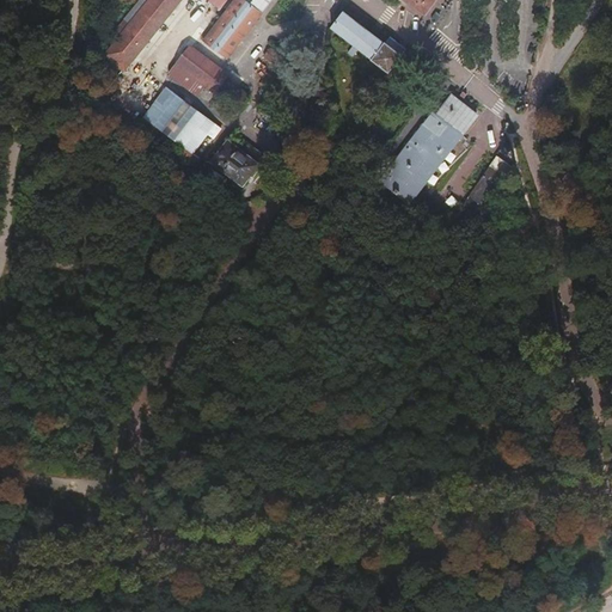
[(148,0),(127,26),(122,23),(116,29),(114,26),(108,34),(116,41),(104,56),(123,72),(179,0),(148,0)]
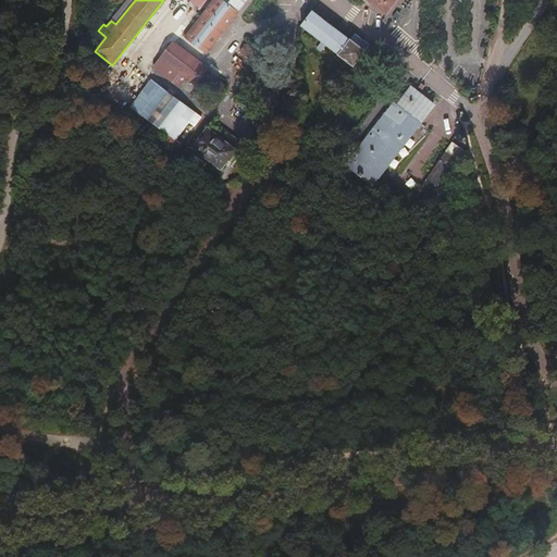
[(210,0),(214,2),(185,36),(206,52),(247,0),(210,0)]
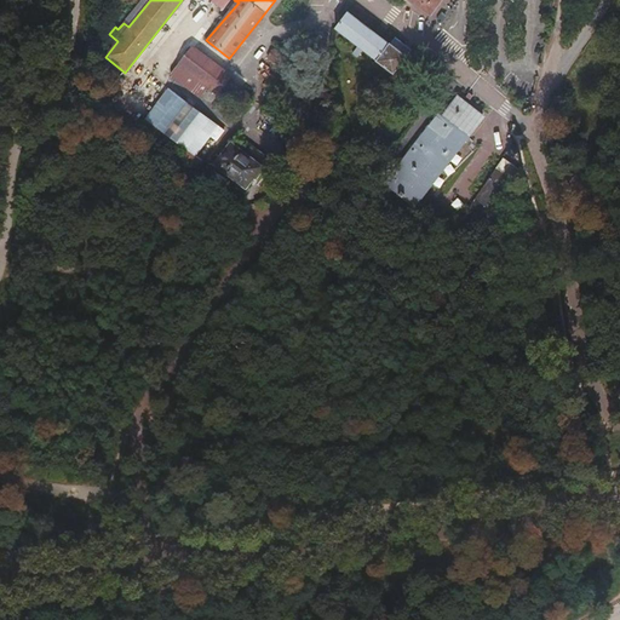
[(208,0),(222,11),(230,0),(208,0)]
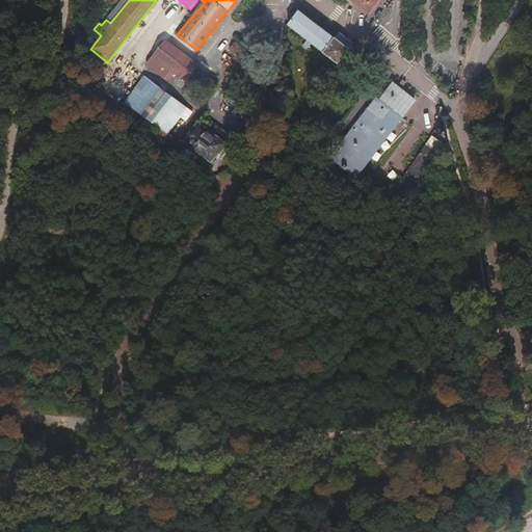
[(242,0),(241,3),(251,11),(259,0),(242,0)]
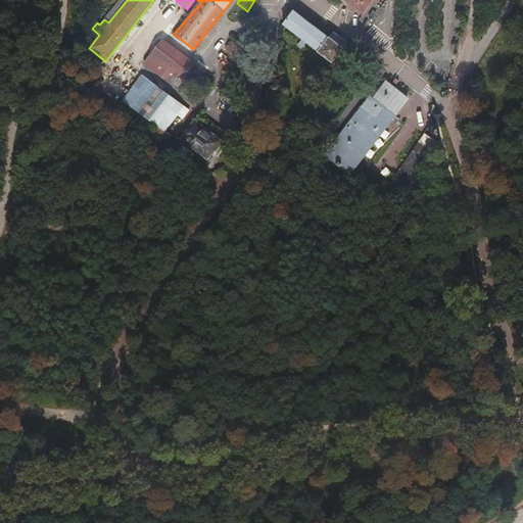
[(371,0),(344,0),(362,13),(371,0)]
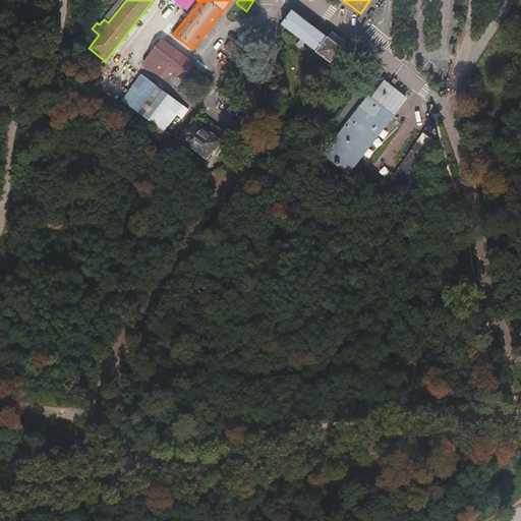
[(299,48),(303,42),(331,60),(345,40),(332,31),(327,37),(291,11),(281,24),(298,37),(293,44),(299,48)]
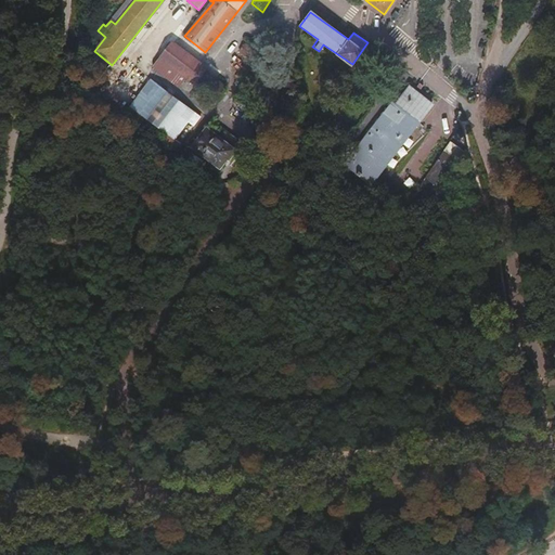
[(224,87),(170,43),(153,67),(179,87),(186,78),(215,99),(224,87)]
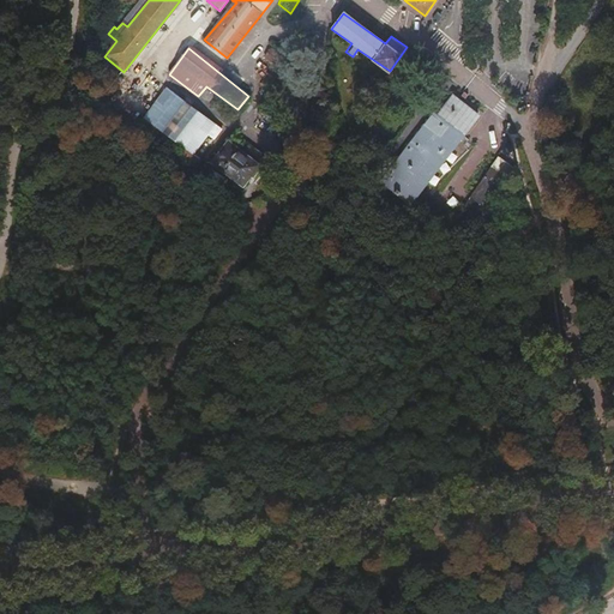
[(266,56),(278,64),(283,58),(271,50),(266,56)]
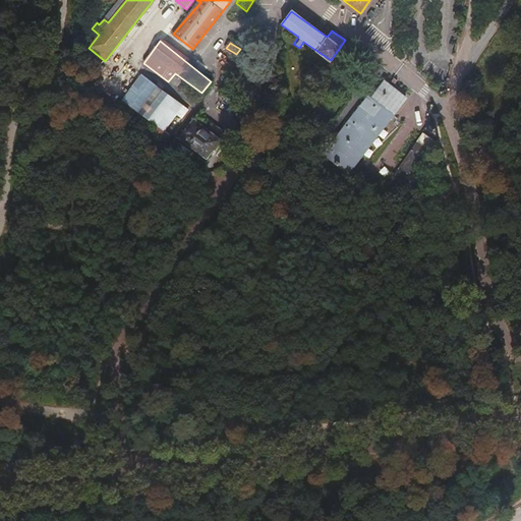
[(162,141),(186,110),(141,76),(122,101),(155,125),(149,132),(162,141)]
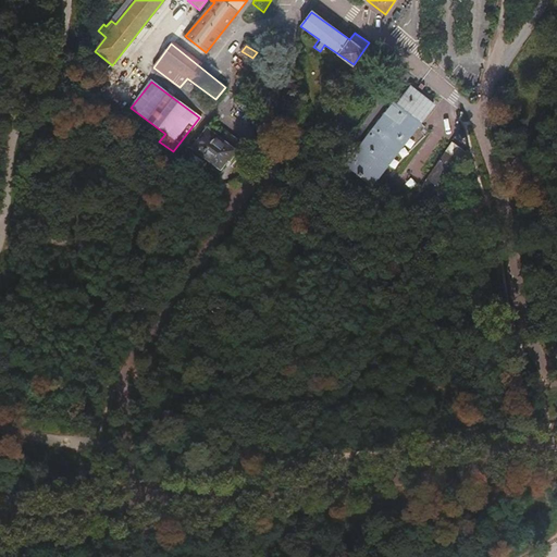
[(371,183),(433,104),(411,87),(396,106),(393,103),(345,165),(360,178),(361,176),(371,183)]
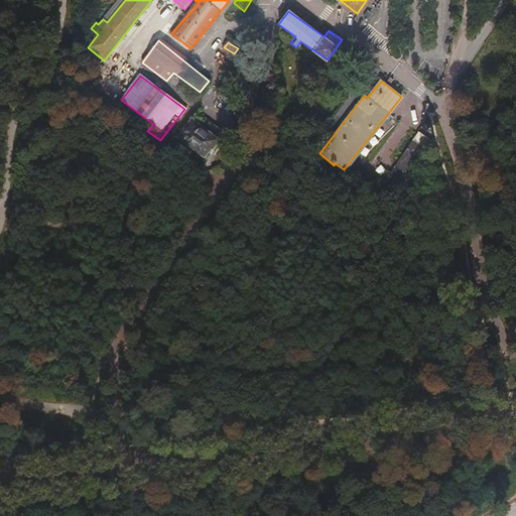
[(203,156),(217,139),(191,119),(177,137),(203,156)]
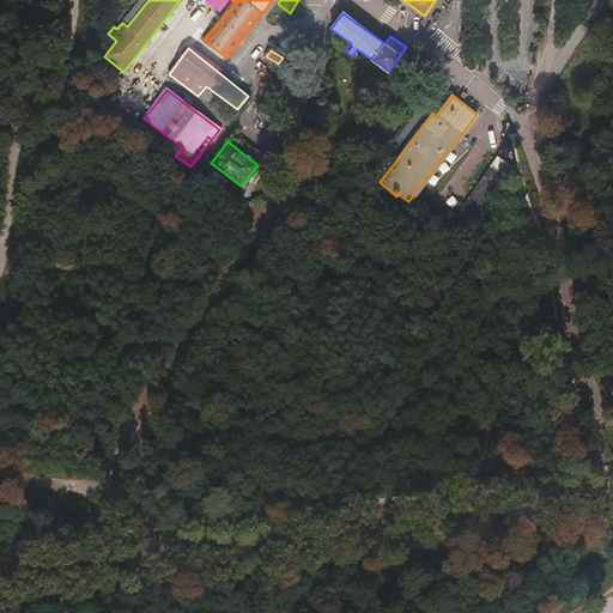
[(499,151),(467,199),(485,211),(517,162),(499,151)]
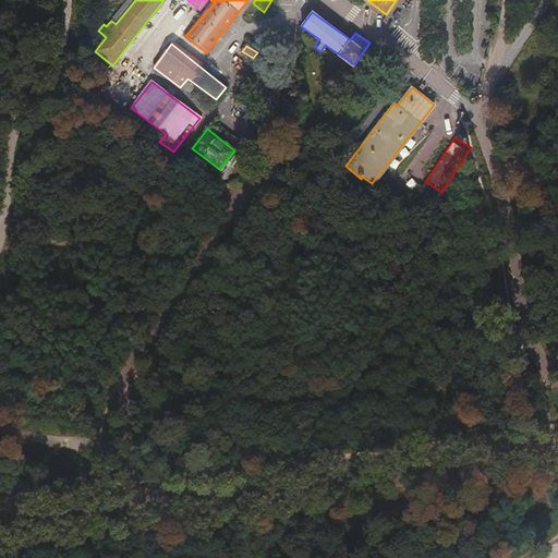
All buildings are outlined.
